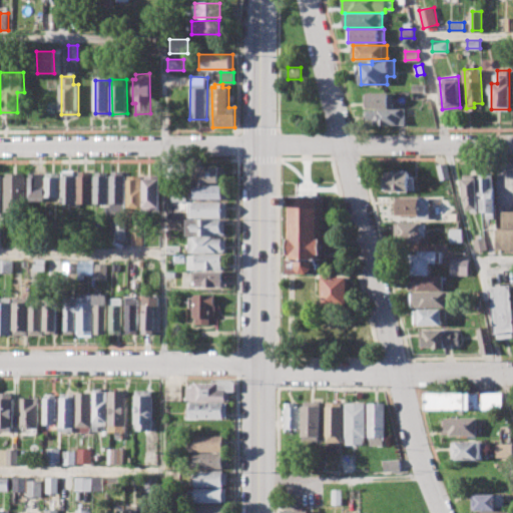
[(413,84),(426,84),(426,92),(413,92),(413,84)]
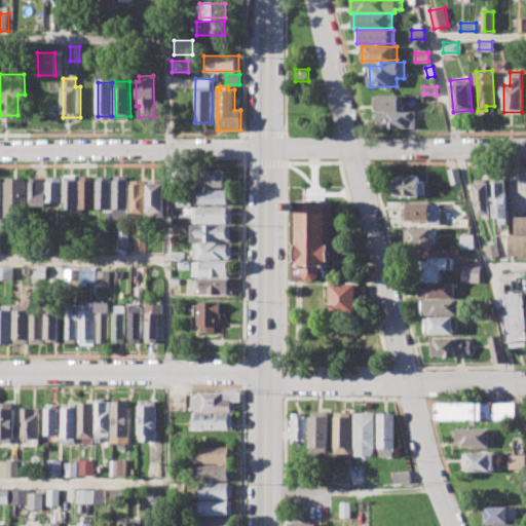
[(377,95),(403,95),(403,110),(377,110),(377,95)]
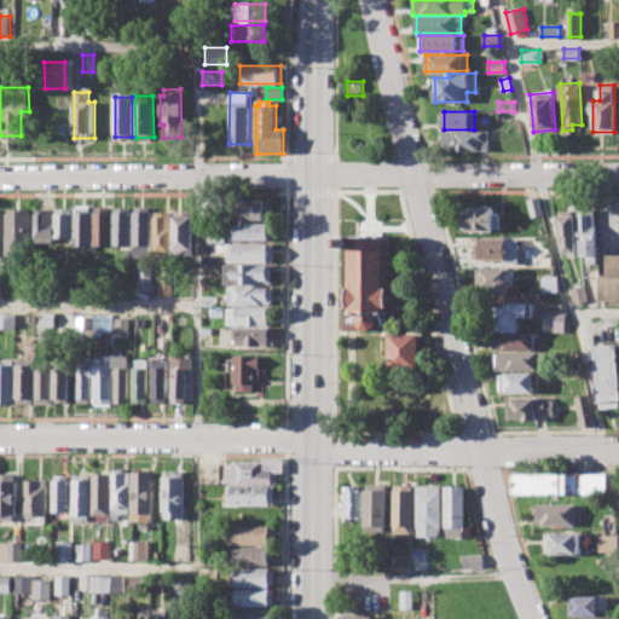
[(441,132),(489,132),(489,150),(441,150),(441,132)]
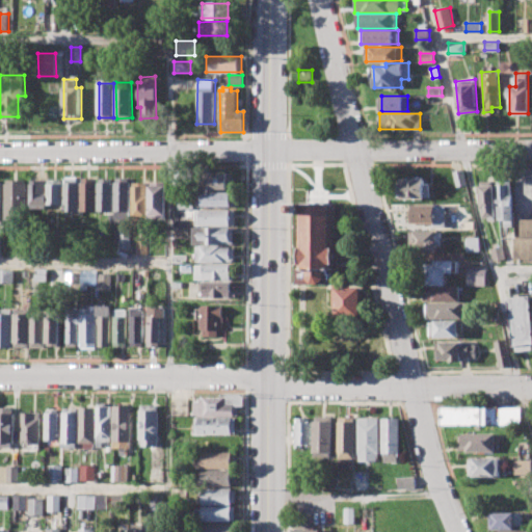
[(454,170),(462,169),(467,184),(457,186),(454,170)]
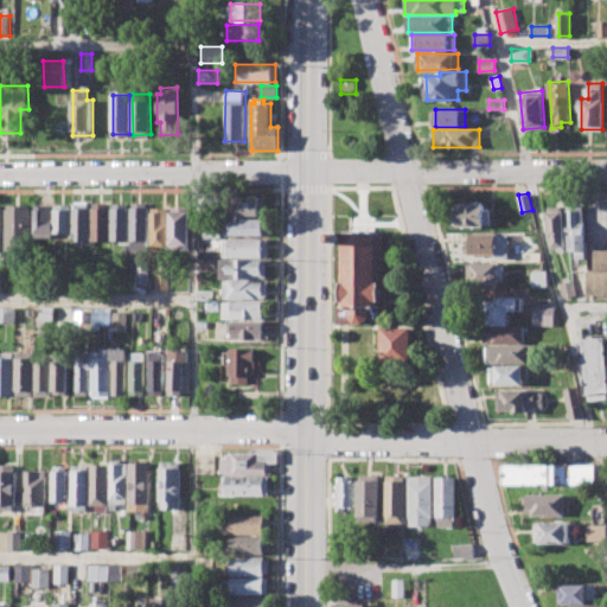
[(237,198),(266,198),(264,215),(248,215),(248,218),(237,218),(237,198)]
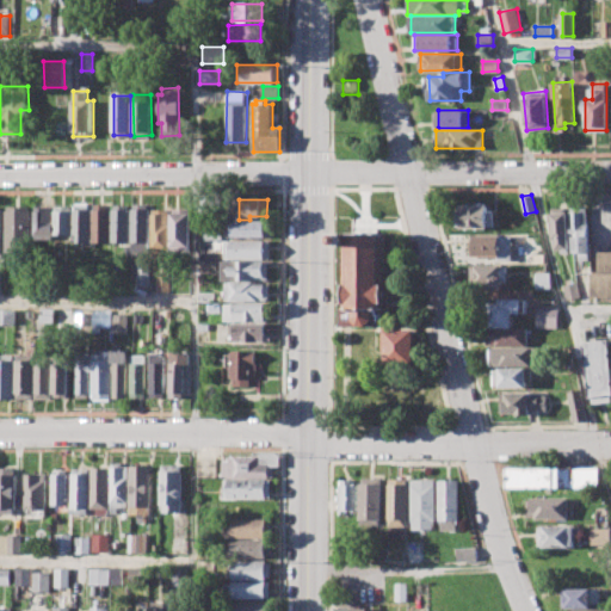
[(93,240),(93,204),(109,204),(109,240),(93,240)]
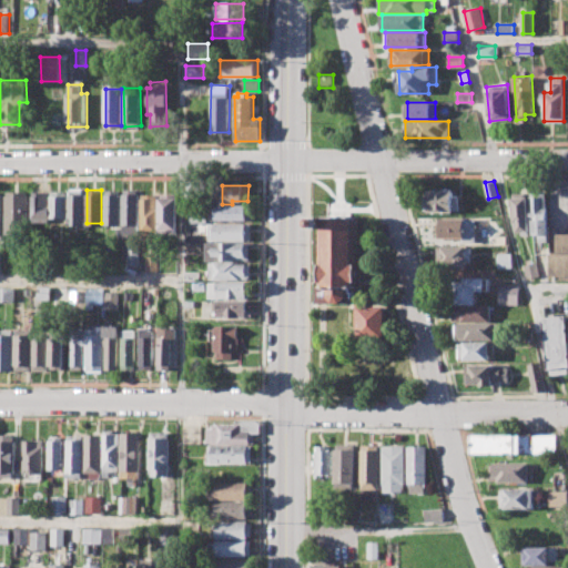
[(104,223),(104,190),(119,190),(119,223),(104,223)]
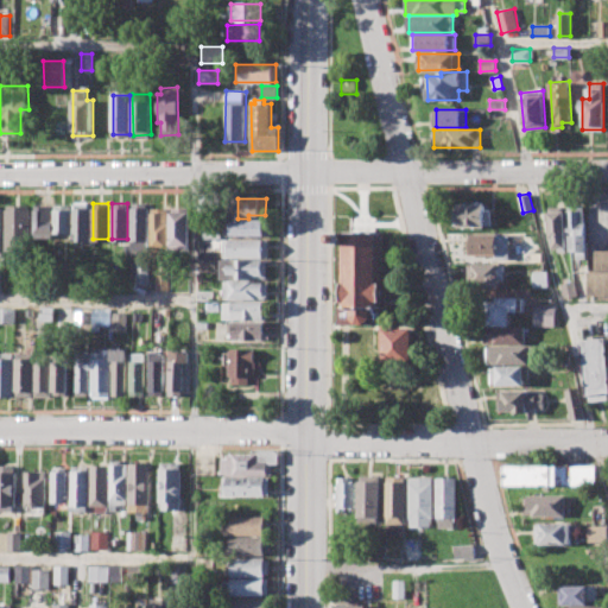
[(131,239),(131,203),(149,203),(147,239),(131,239)]
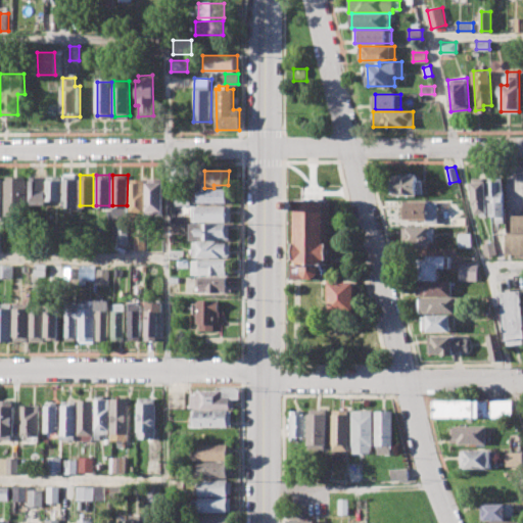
[(395,175),(418,175),(418,183),(423,183),(423,194),(395,194),(395,175)]
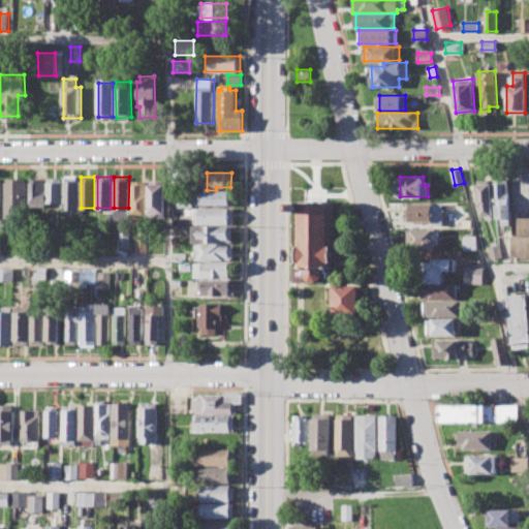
[(63,208),(63,178),(78,178),(78,208),(63,208)]
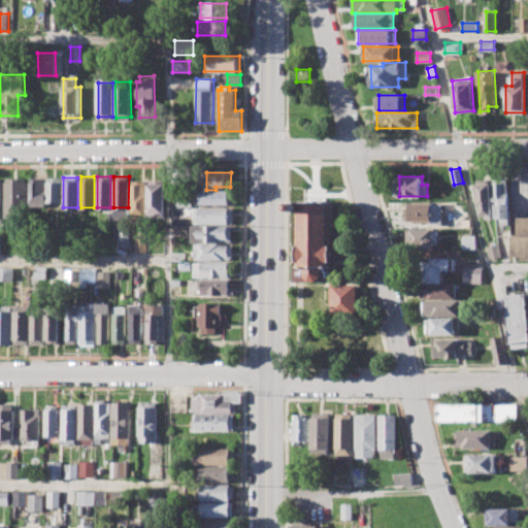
[(4,217),(4,178),(26,178),(26,217),(4,217)]
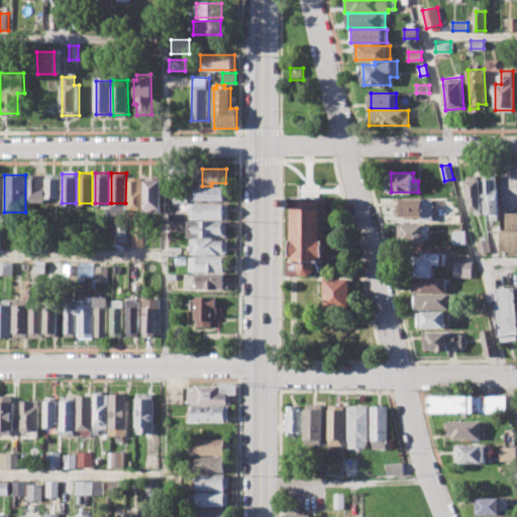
[(28,204),(28,175),(42,175),(42,204),(28,204)]
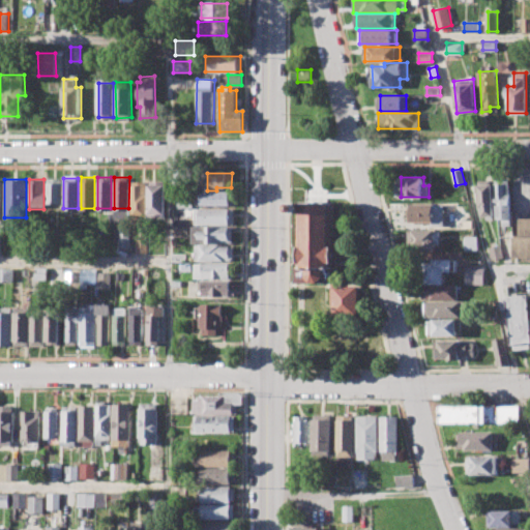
[(47,209),(47,179),(61,179),(61,209),(47,209)]
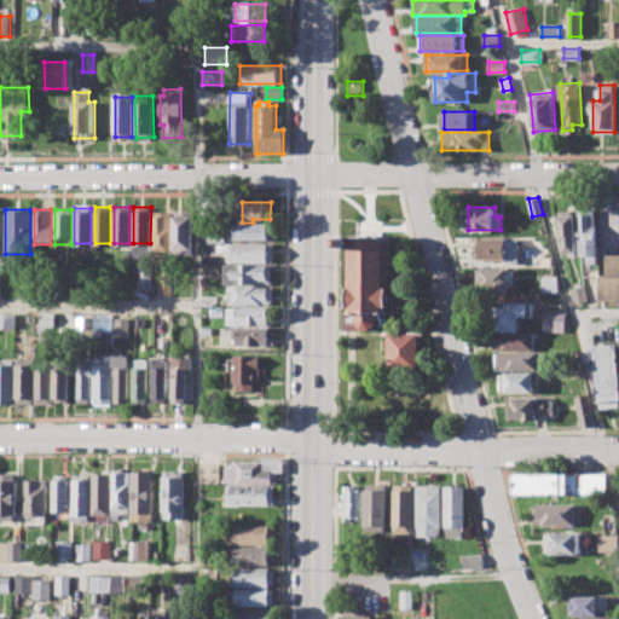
[(583,255),(578,210),(595,209),(600,264),(588,265),(586,255),(583,255)]
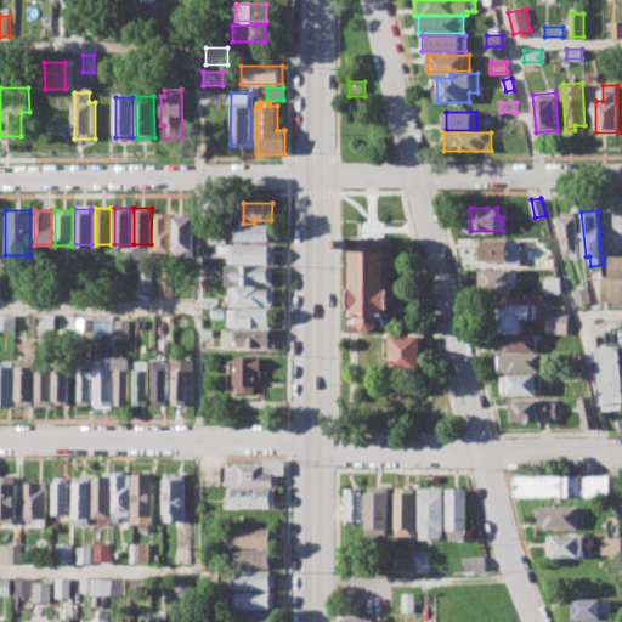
[(154,213),(154,258),(171,258),(171,213),(154,213)]
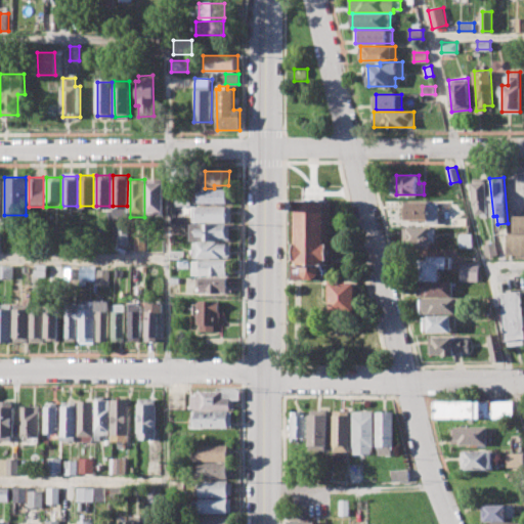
[(476,216),(473,180),(486,179),(489,214),(476,216)]
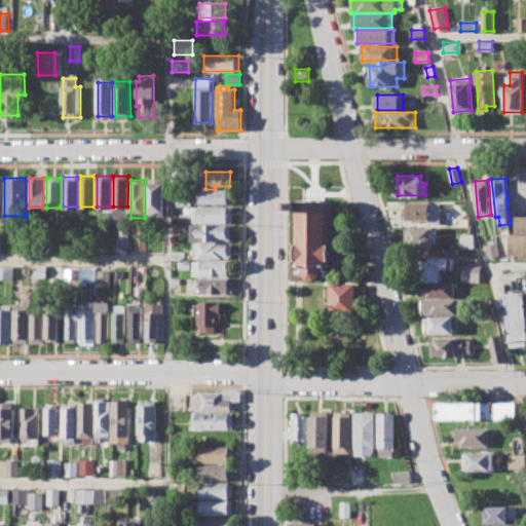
[(147,215),(147,181),(162,181),(162,215),(147,215)]
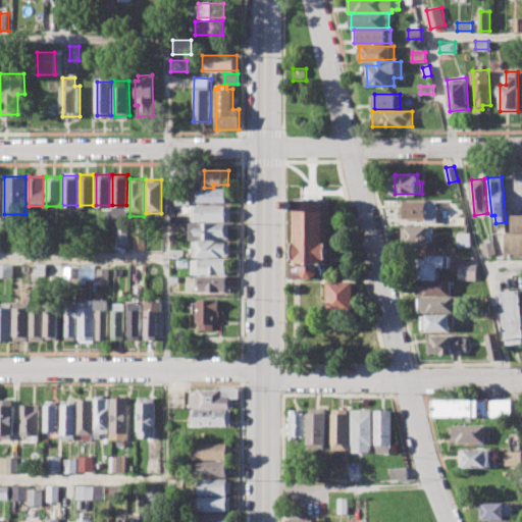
[(193,188),(231,189),(231,203),(193,202),(193,188)]
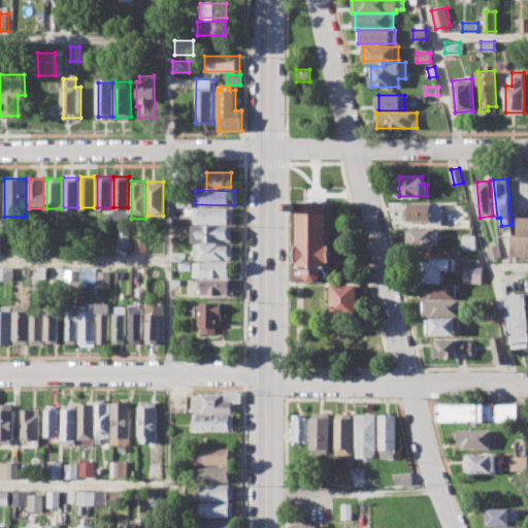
[(295,282),(295,266),(299,266),(299,212),(291,212),(291,200),(333,200),(333,241),(338,241),(338,282),(295,282)]
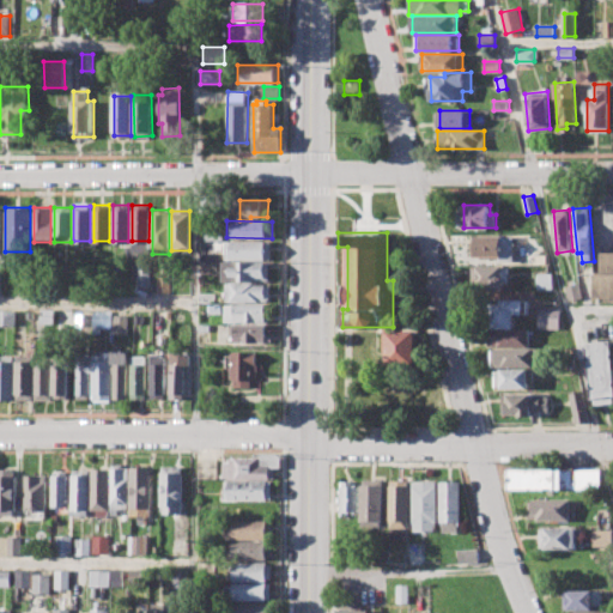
[(478,236),(515,236),(515,260),(497,260),(497,258),(478,258),(478,236)]
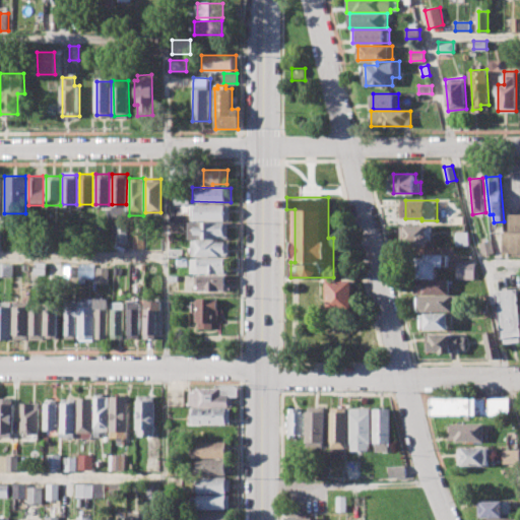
[(192,205),(230,205),(230,219),(192,220),(192,205)]
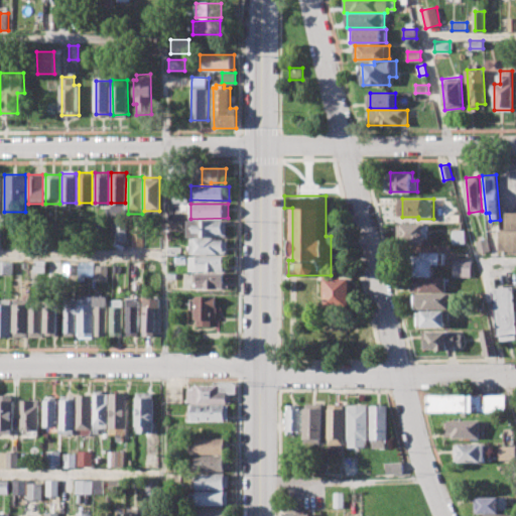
[(515,253),(501,253),(501,230),(506,230),(506,213),(515,213),(515,253)]
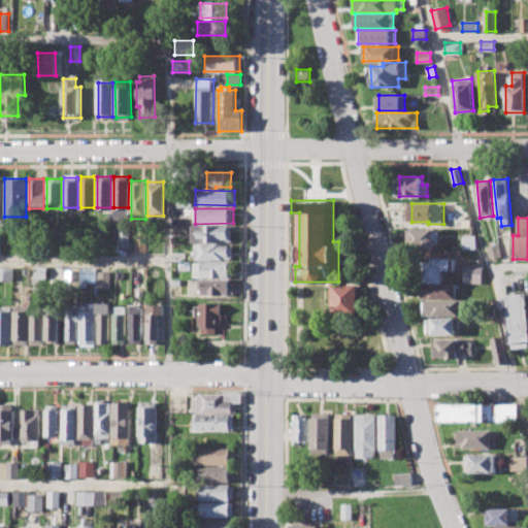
[(194,226),(232,226),(232,241),(193,241),(194,226)]
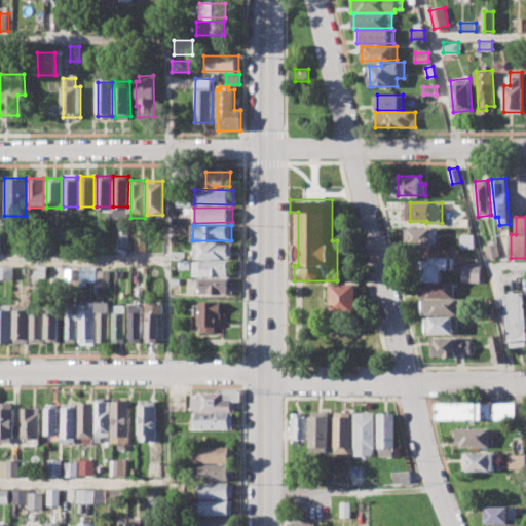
[(406,228),(438,227),(439,242),(434,242),(434,249),(406,250),(406,228)]
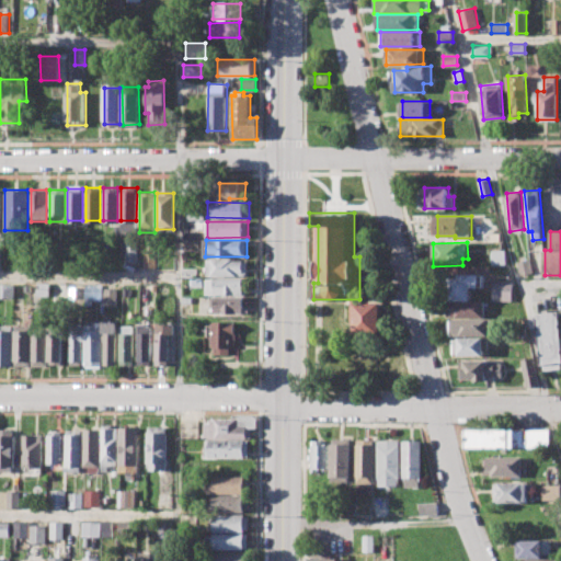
[(124,262),(124,243),(136,243),(136,262),(124,262)]
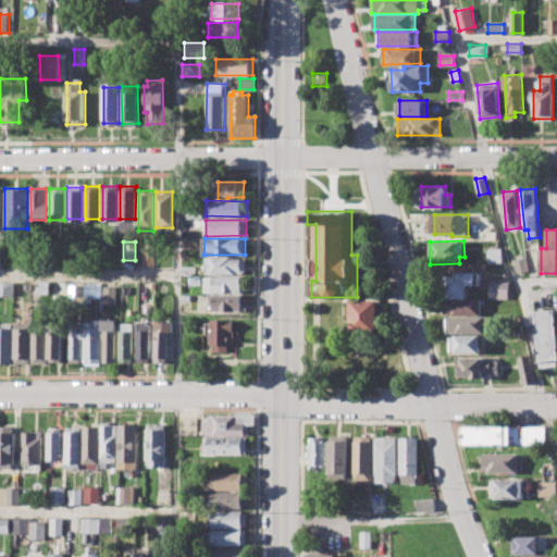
[(489,249),(502,248),(503,262),(490,263),(489,249)]
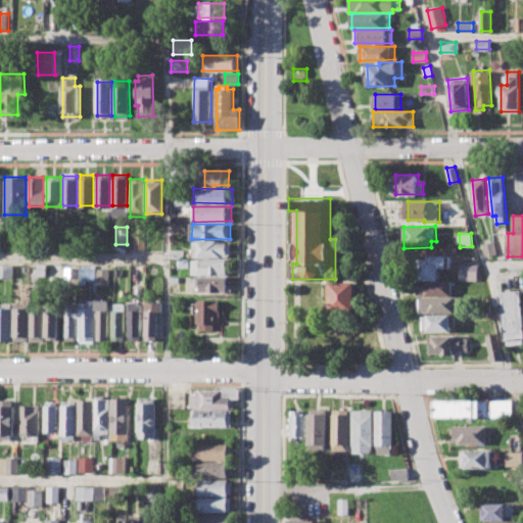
[(134,249),(133,234),(144,234),(145,249),(134,249)]
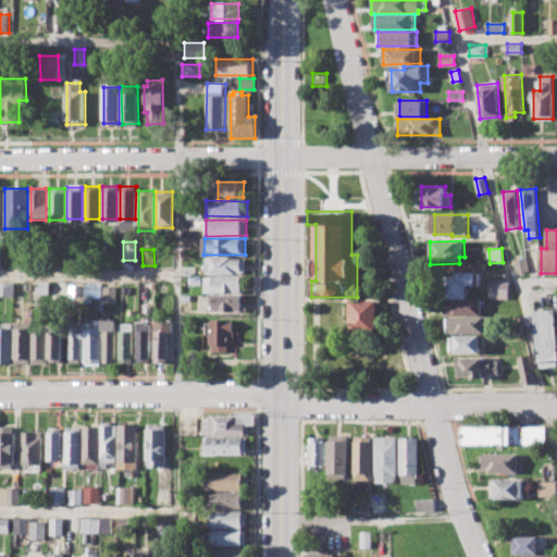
[(206,257),(246,258),(245,273),(206,273),(206,257)]
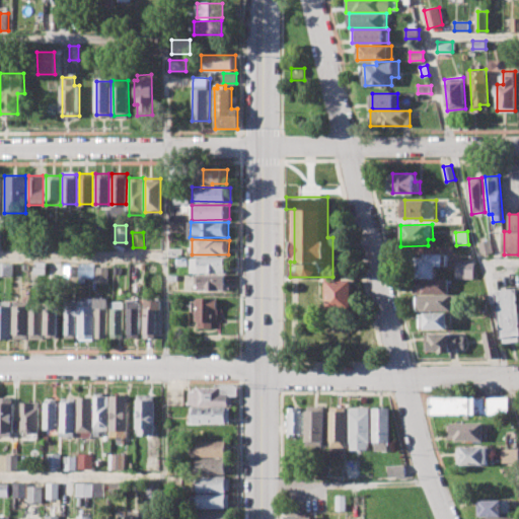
[(480,242),(490,240),(493,253),(483,255),(480,242)]
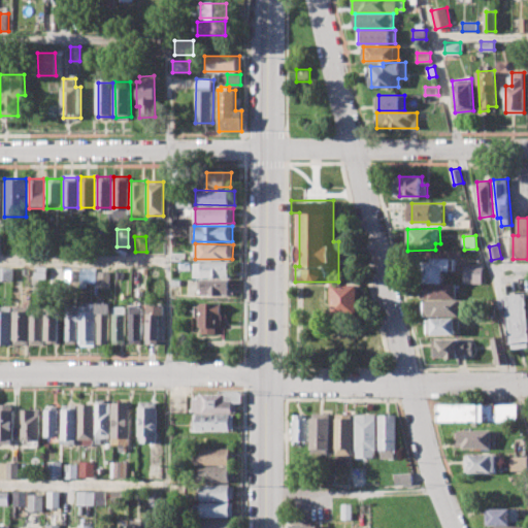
[(420,262),(433,262),(433,257),(454,257),(454,271),(446,271),(446,282),(420,282),(420,262)]
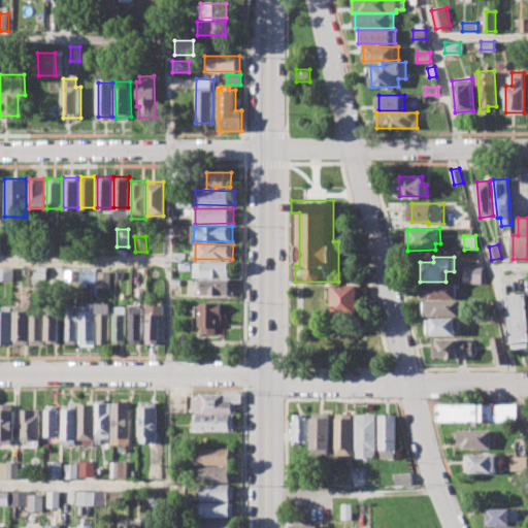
[(179,261),(191,261),(191,269),(179,269),(179,261)]
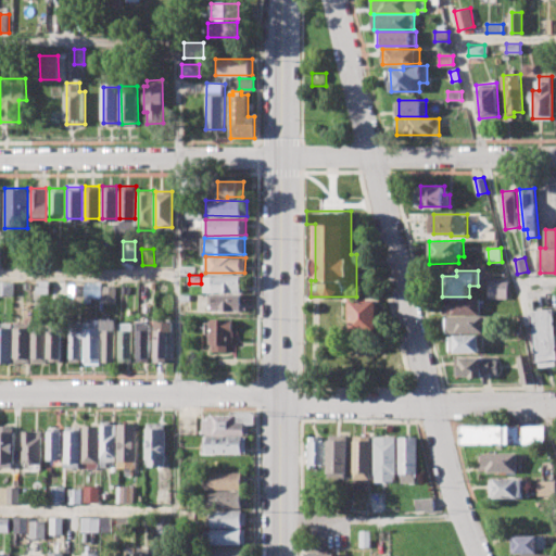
[(204,276),(242,276),(242,291),(204,291),(204,276)]
